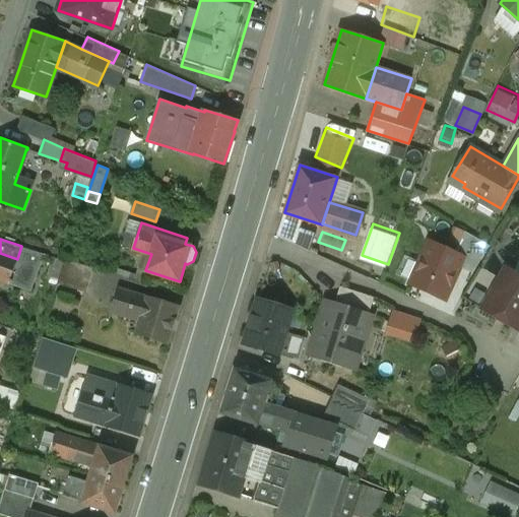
[(465,257),(430,241),(411,282),(431,291),(447,298),(465,257)]
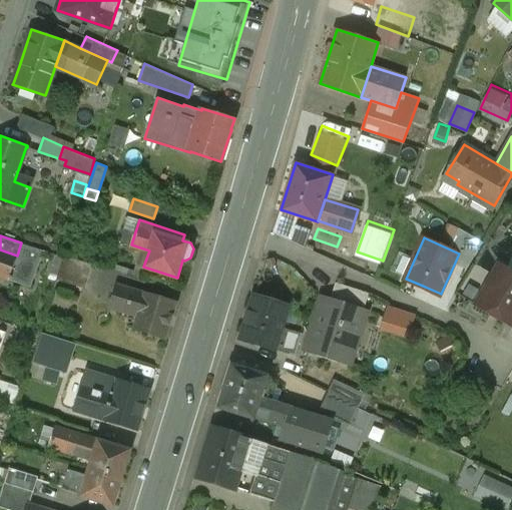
[(44,249),(21,242),(17,256),(39,263),(44,249)]
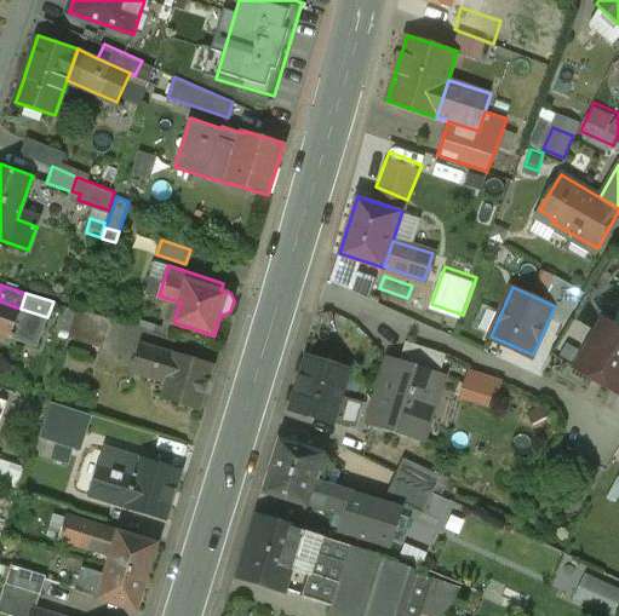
[(0,332),(11,337),(12,337),(38,346),(47,317),(21,309),(0,301),(0,332)]
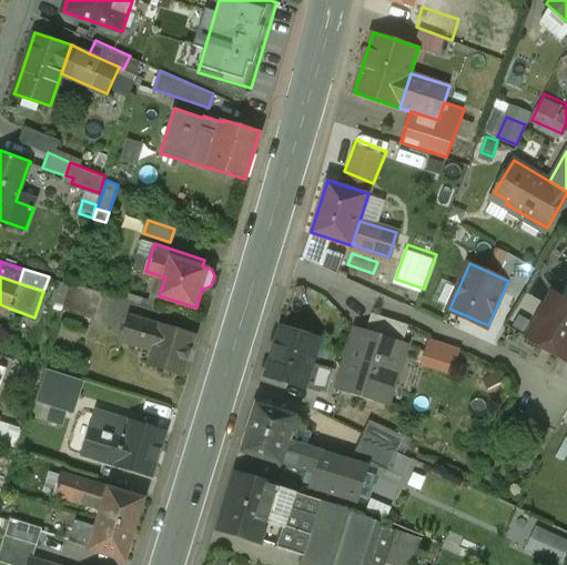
[(105,292),(71,282),(66,302),(99,313),(105,292)]
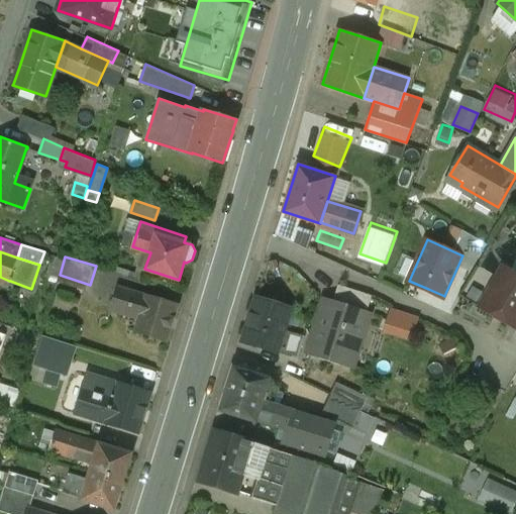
[(515,272),(504,266),(481,305),(515,326),(515,272)]
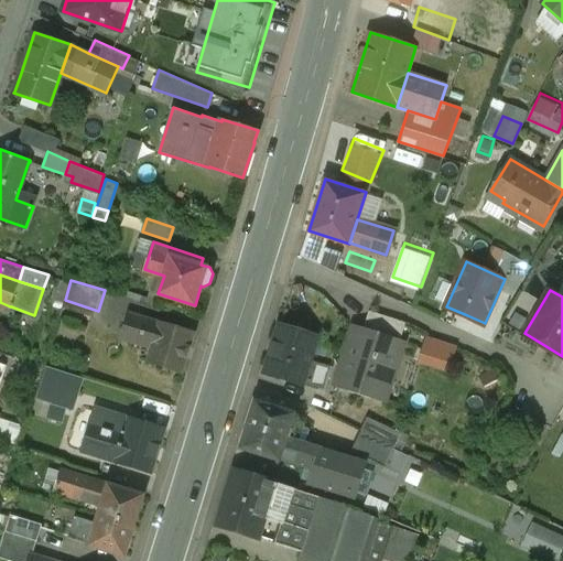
[(405,322),(369,310),(364,330),(400,341),(405,322)]
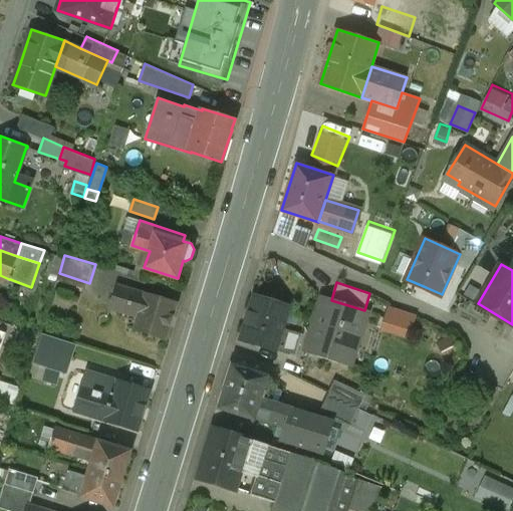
[(178,302),(118,284),(117,284),(110,308),(138,316),(134,329),(167,339),(178,302)]
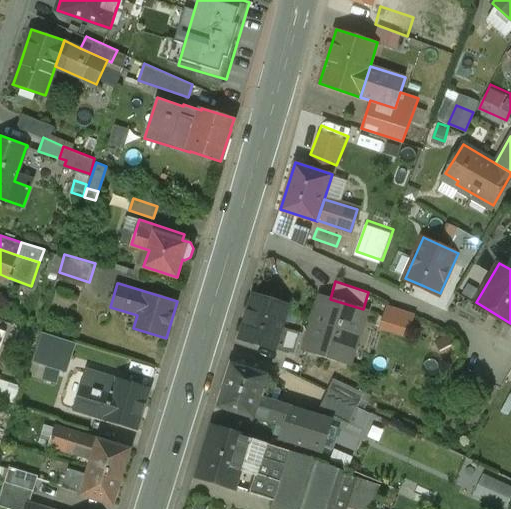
[(288,304),(254,293),(240,337),(274,348),(281,326),(288,304)]
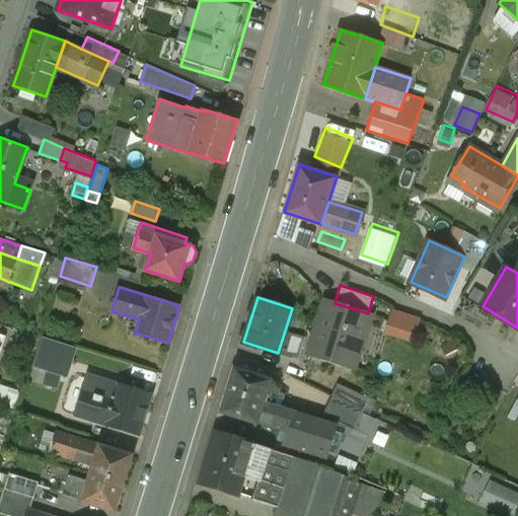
[(335,303),(328,301),(312,353),(351,366),(368,313),(335,303)]
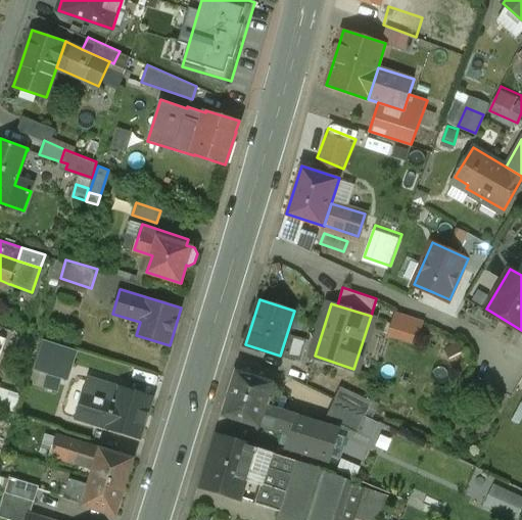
[(421,322),(396,314),(389,335),(414,343),(421,322)]
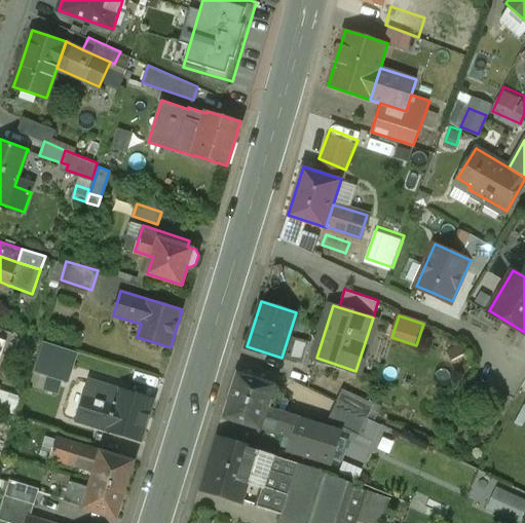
[(309,341),(289,335),(282,358),(303,364),(302,365),(303,365),(304,362),(302,361),(307,342),(308,343),(309,341)]
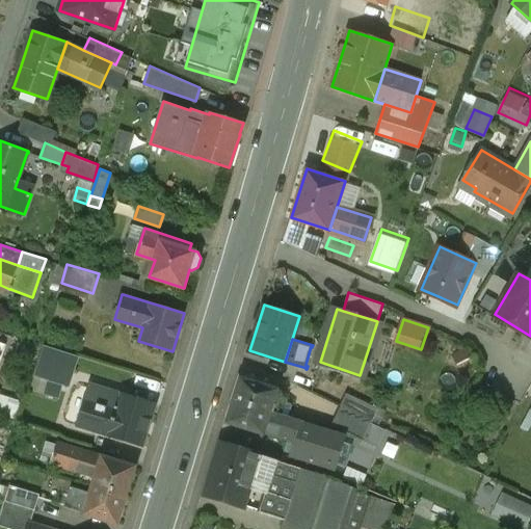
[(471,341),(451,350),(462,372),(481,363),(471,341)]
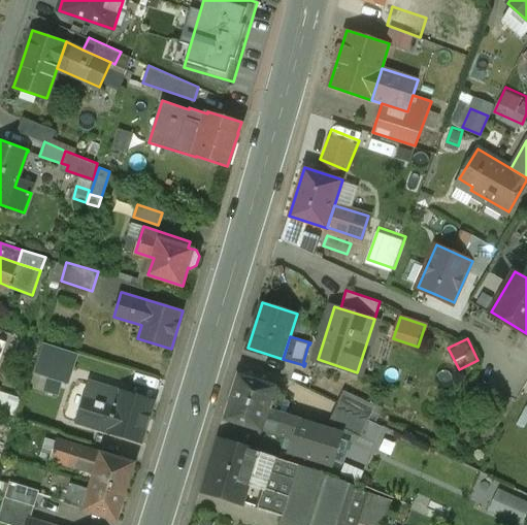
[(79,353),(44,341),(34,372),(52,379),(52,376),(62,380),(61,382),(69,384),(79,353)]
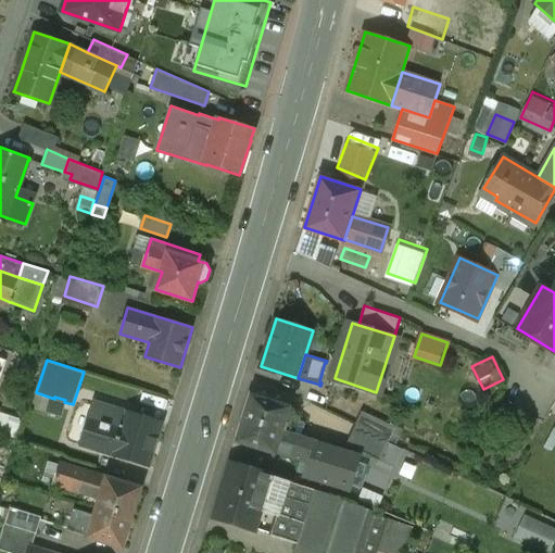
[(290,406),(252,394),(237,441),(276,453),(276,452),(284,430),(286,420),(292,423),(297,409),(290,407),(290,406)]
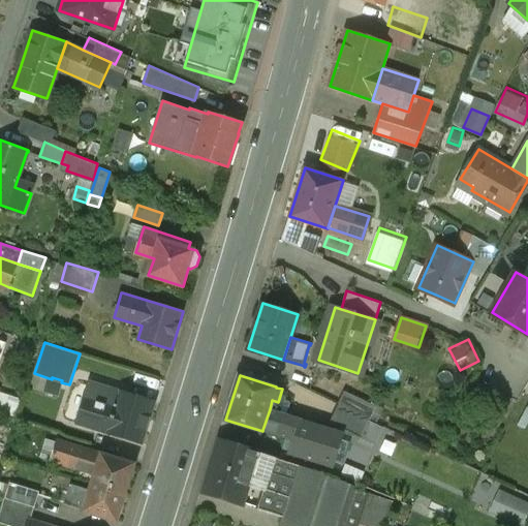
[(62,380),(52,377),(52,379),(49,389),(58,392),(61,382),(62,380)]
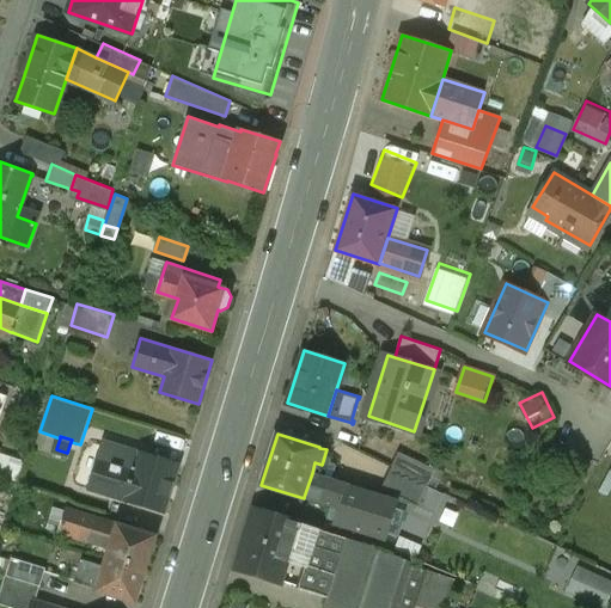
[(141,453),(104,442),(99,459),(135,470),(141,453)]
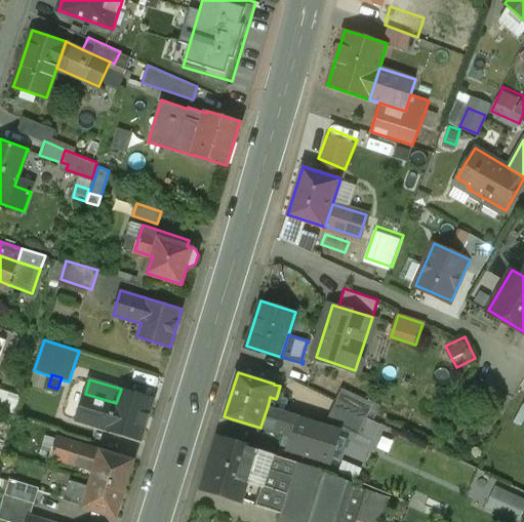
[(0,403),(16,408),(22,392),(0,384),(0,403)]
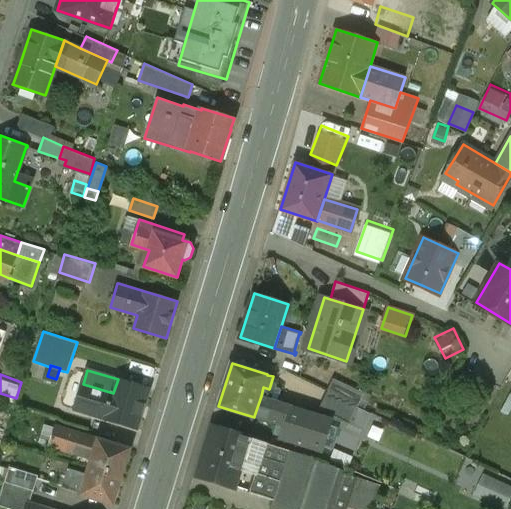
[(363,392),(333,377),(327,389),(358,404),(363,392)]
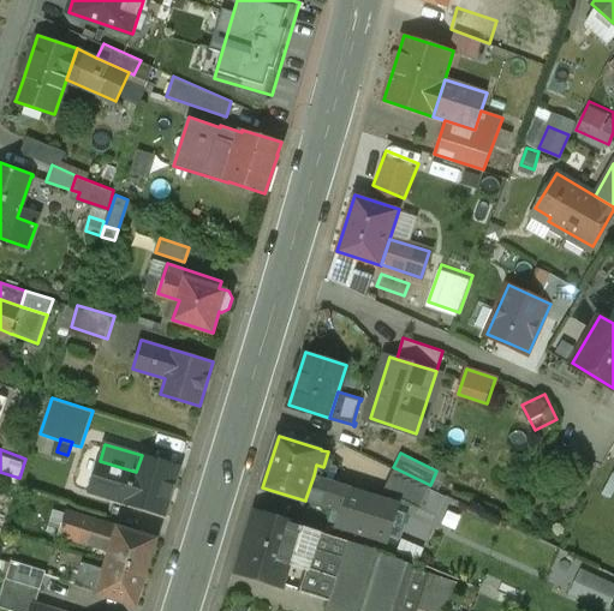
[(136,472),(100,461),(97,471),(91,490),(127,501),(127,502),(165,513),(179,466),(142,455),(136,472)]
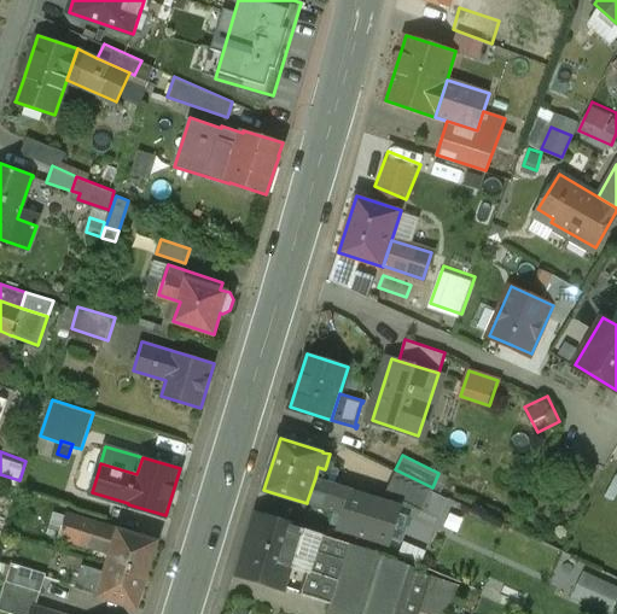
[(86,469),(80,489),(92,492),(98,473),(86,469)]
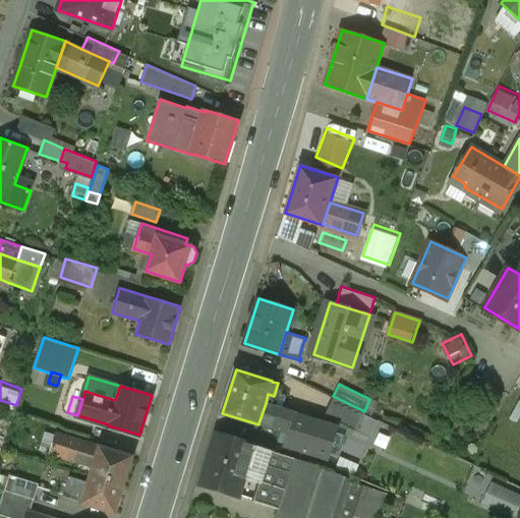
[(364,411),(333,396),(324,414),(355,429),(364,411)]
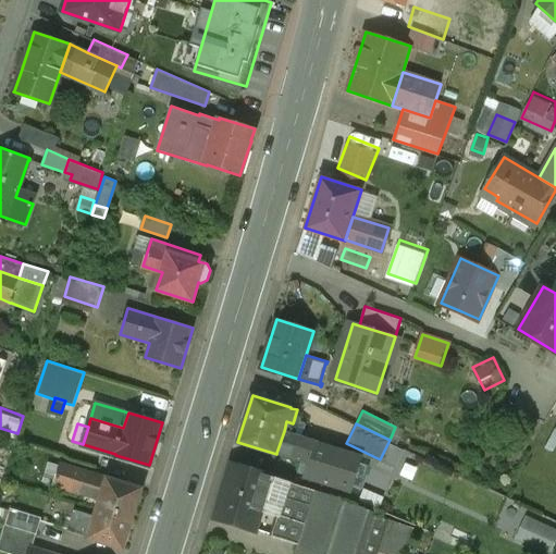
[(359,455),(319,442),(319,441),(284,431),(276,453),(310,464),(306,477),(348,490),(359,455)]
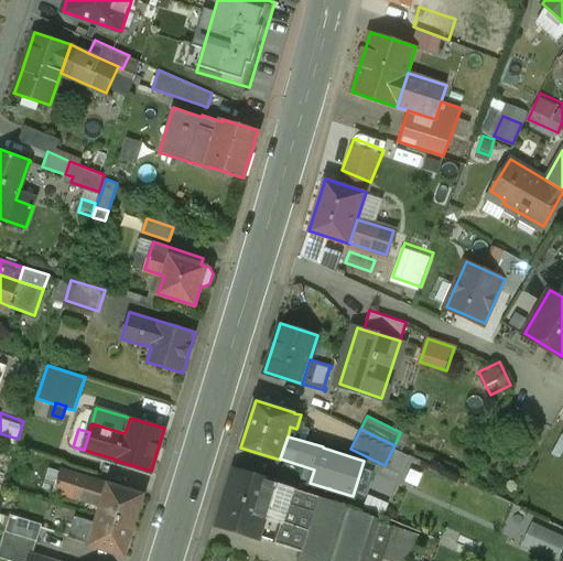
[(144,494),(62,468),(54,491),(82,499),(101,506),(96,521),(75,515),(68,537),(89,543),(89,545),(125,556),(144,494)]
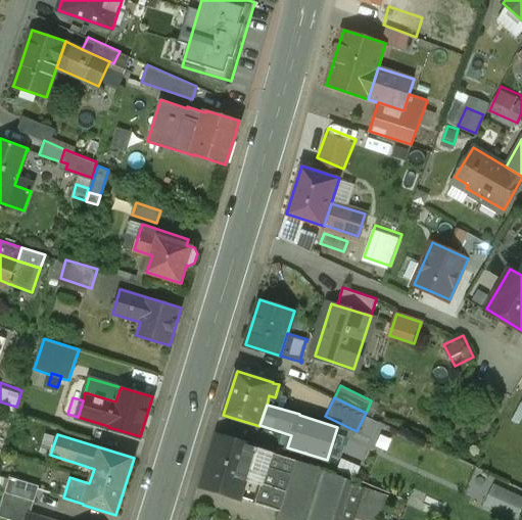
[(255,446),(217,434),(201,485),(240,498),(250,465),(255,446)]
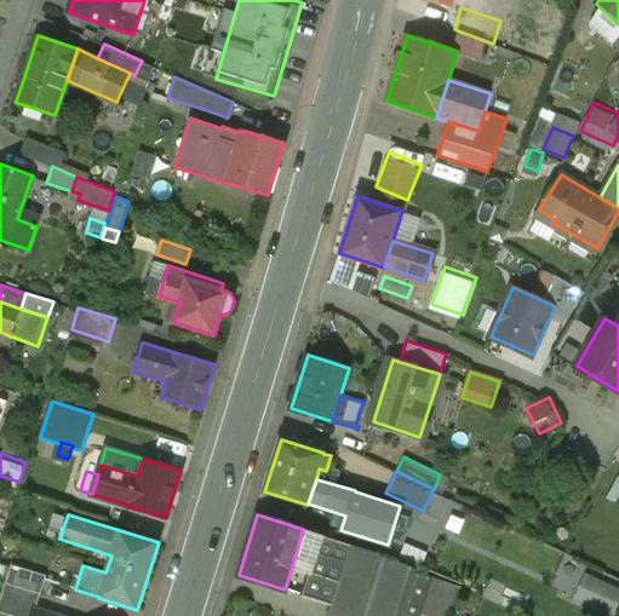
[(303,529),(297,551),(315,557),(321,535),(303,529)]
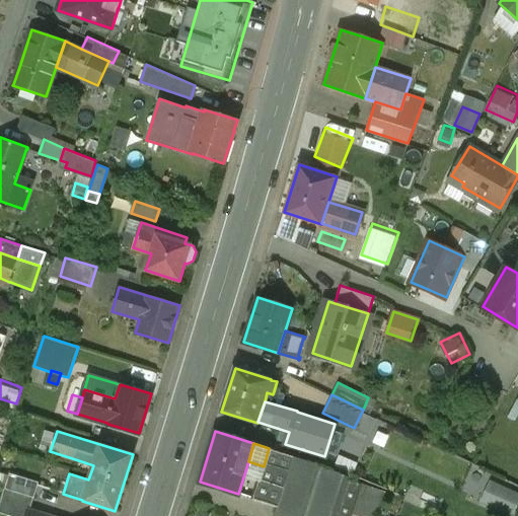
[(320,465),(294,456),(269,448),(264,466),(253,499),(277,506),(274,515),(351,515),(355,506),(362,485),(362,484),(348,478),(349,476),(320,465)]
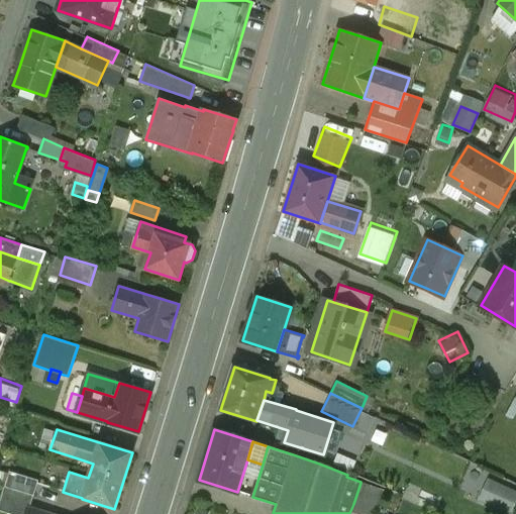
[(38,480),(10,471),(5,486),(14,489),(34,495),(38,480)]
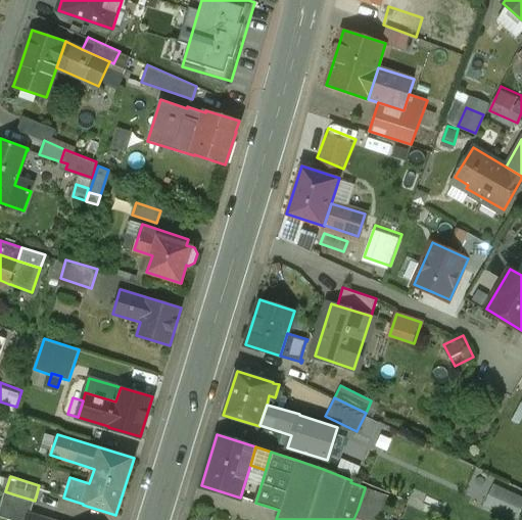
[(386,495),(365,488),(358,510),(379,516),(386,495)]
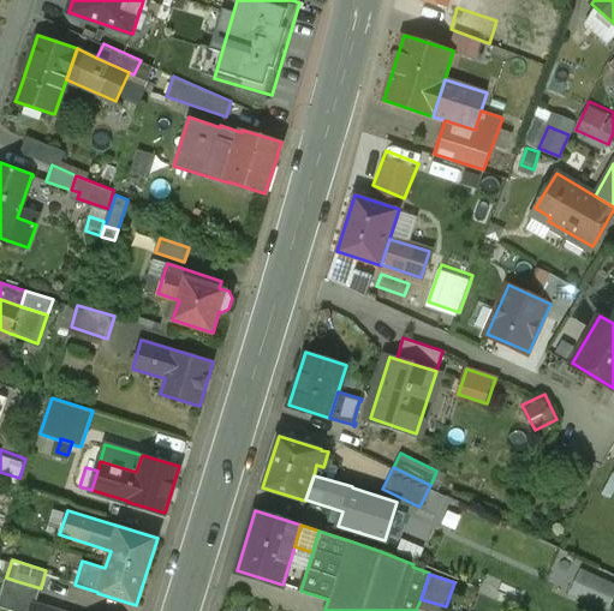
[(613,583),(595,575),(585,599),(608,609),(613,594),(613,583)]
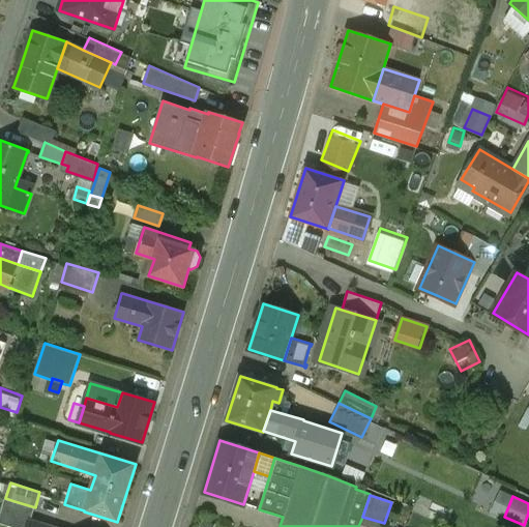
[(35,507),(15,501),(11,511),(32,518),(35,507)]
